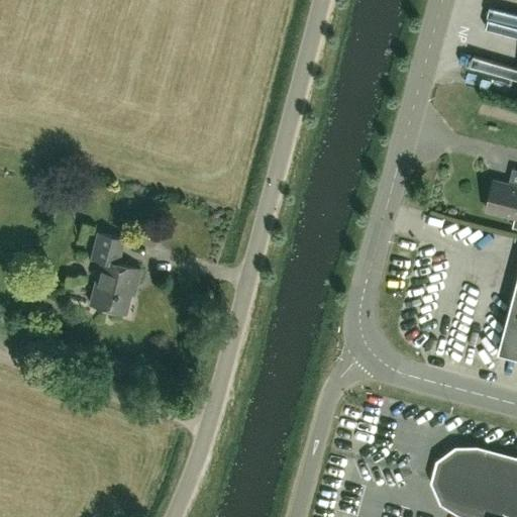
[(516,185),(494,179),(486,208),(516,216),(513,226),(516,227),(516,185)]
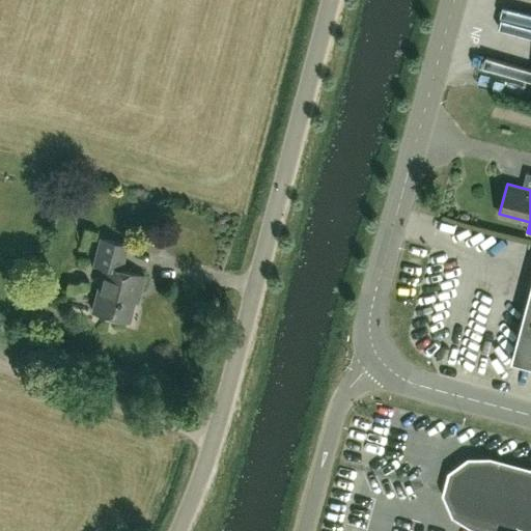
[(103,267),(91,310),(103,313),(104,318),(113,320),(116,317),(128,320),(135,294),(138,295),(143,275),(119,269),(126,245),(101,238),(93,263),(103,267)]
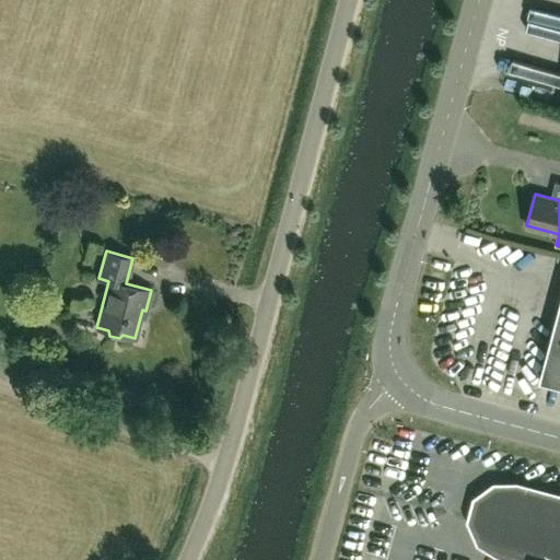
[(559,302),(539,380),(559,385),(559,302)]
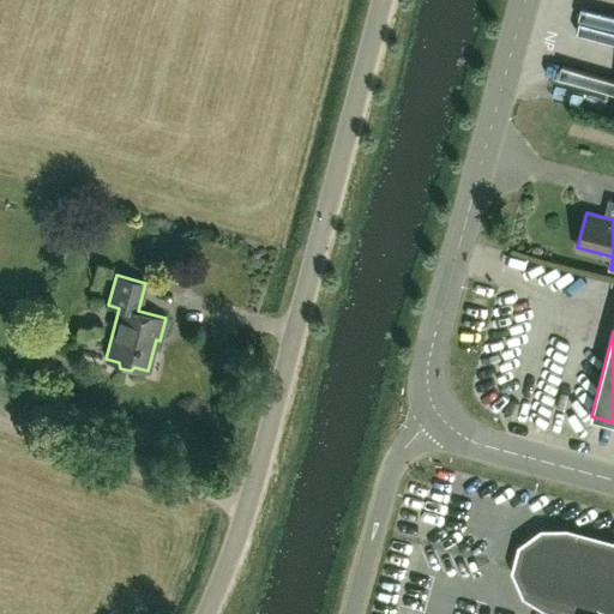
[(573,613),(613,613),(613,546),(567,534),(545,535),(524,549),(519,571),(529,593),(548,605),(571,611),(573,613)]
